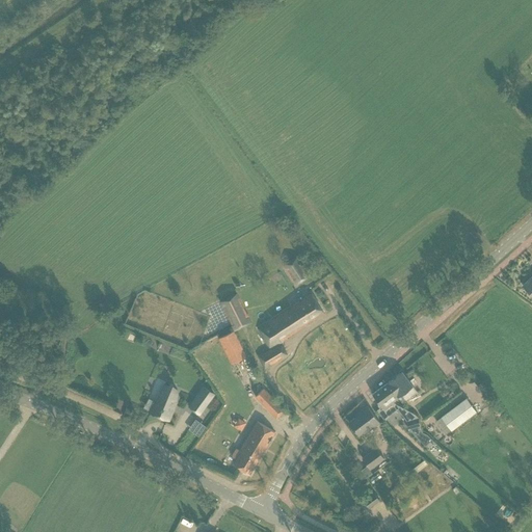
[(283,265),(296,286),(311,276),(297,256),(283,265)]
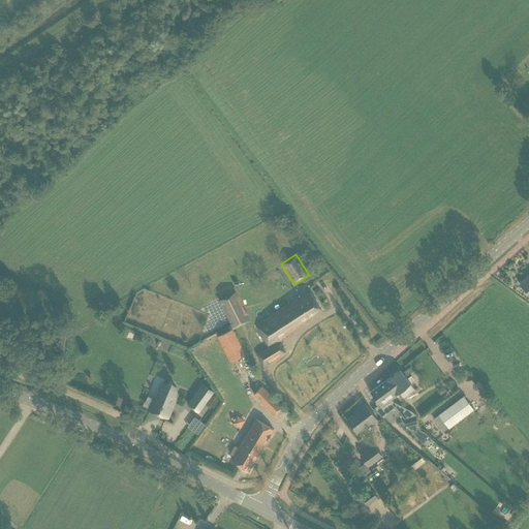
[(520,284),(526,291),(528,293),(528,277),(528,279),(526,278),(520,284)]
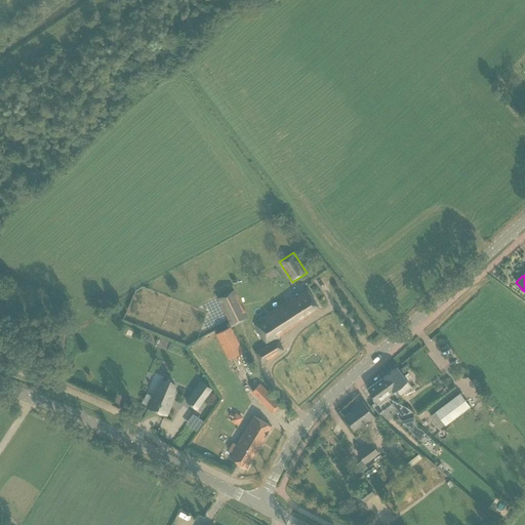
[(248,318),(234,288),(216,297),(231,326),(248,318)]
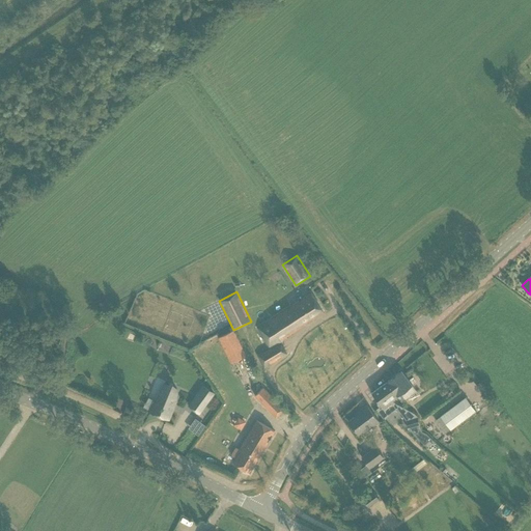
[(304,324),(323,312),(311,294),(257,329),(269,347),(305,325),(304,324)]
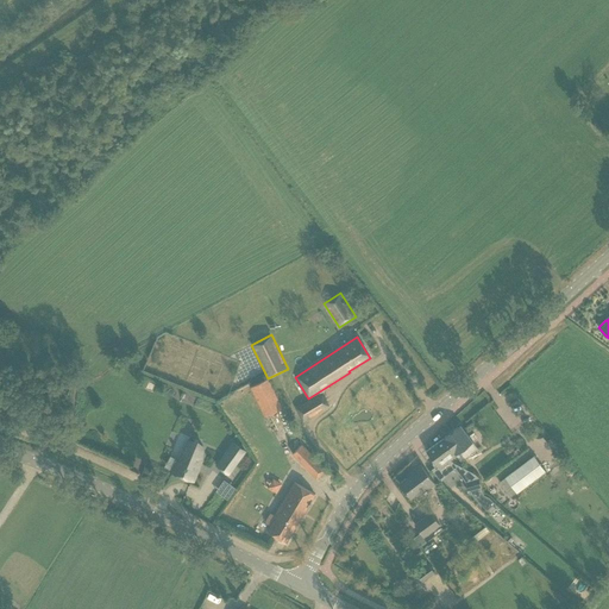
[(264,416),(282,408),(268,380),(251,388),(264,416)]
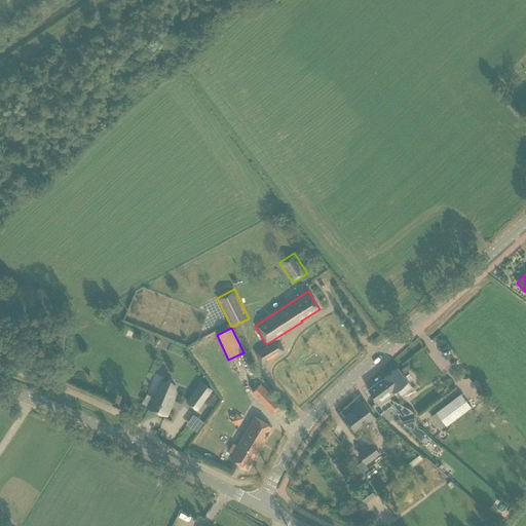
[(256,352),(262,364),(274,357),(268,345),(256,352)]
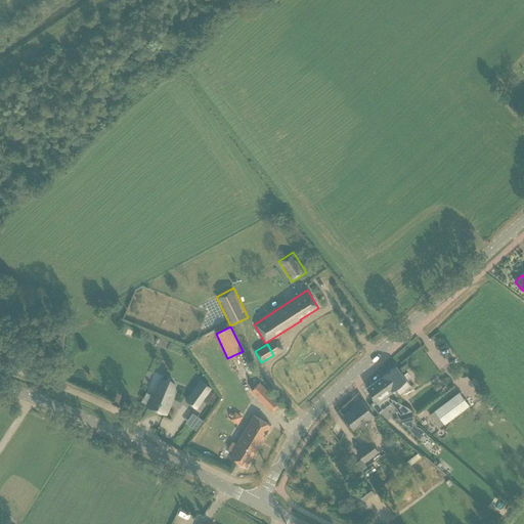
[(382,377),(366,388),(373,396),(378,403),(379,402),(393,391),(396,396),(409,386),(405,380),(395,366),(382,377)]
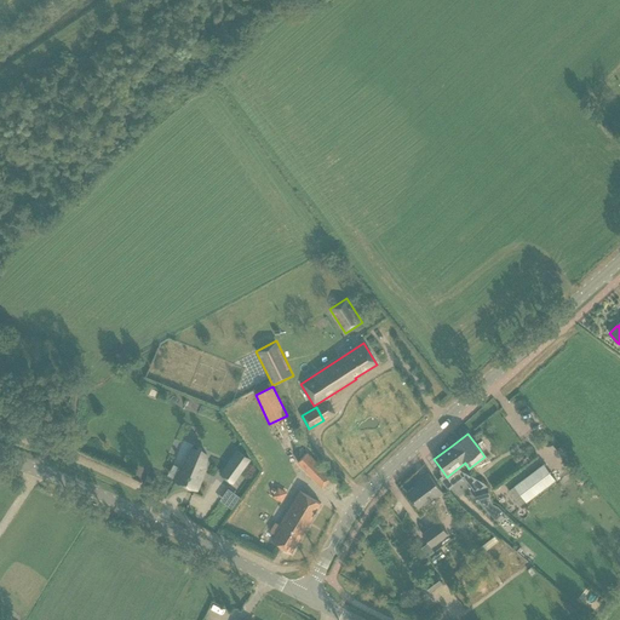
[(182,469),(174,481),(196,491),(204,474),(200,471),(206,454),(191,448),(182,469)]
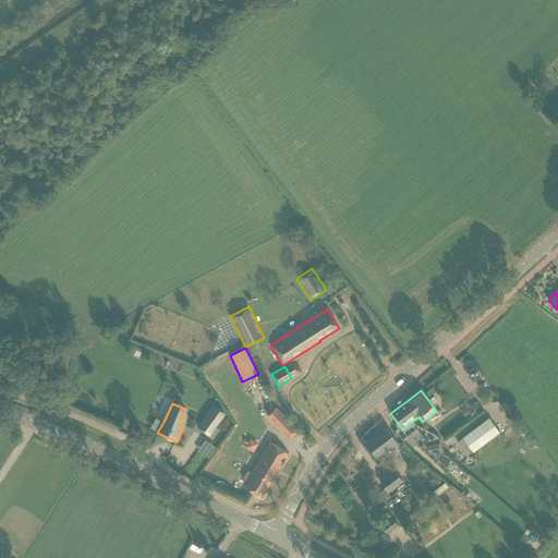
[(214,405),(198,427),(209,435),(225,413),(214,405)]
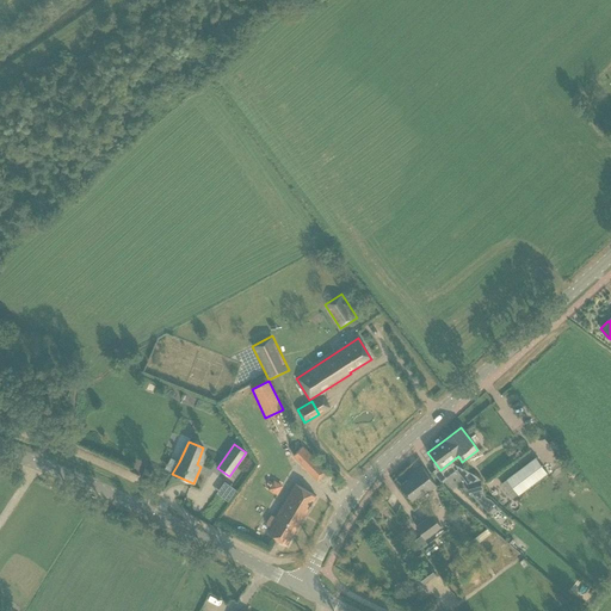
[(327,470),(302,446),(292,456),(318,480),(327,470)]
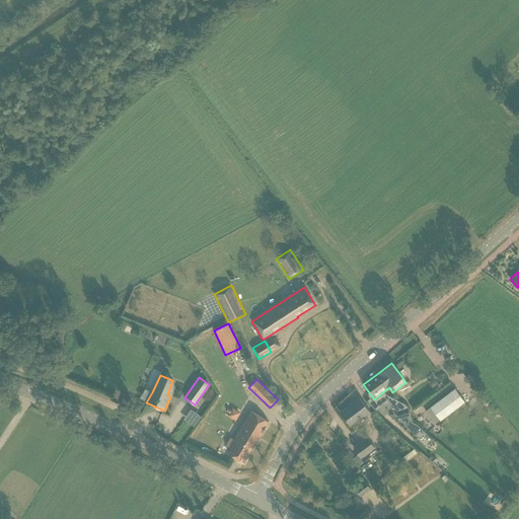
[(431,406),(440,420),(464,401),(455,389),(431,406)]
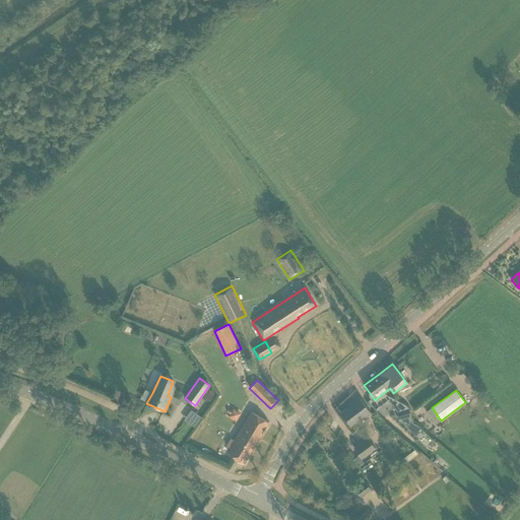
[(340,412),(350,426),(359,419),(364,415),(366,417),(372,413),(359,396),(351,402),(352,403),(340,412)]
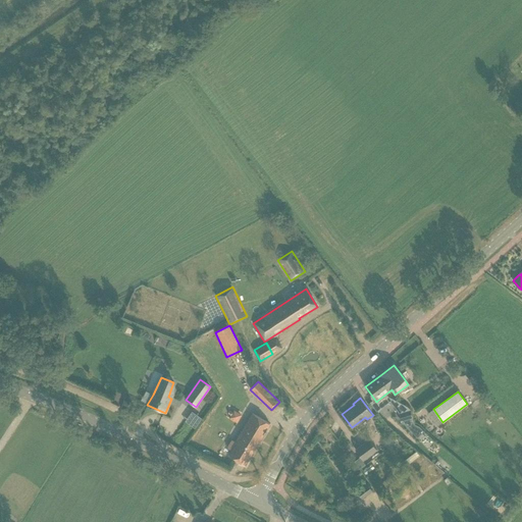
[(393,399),(389,402),(398,412),(399,412),(410,409),(407,406),(393,399)]
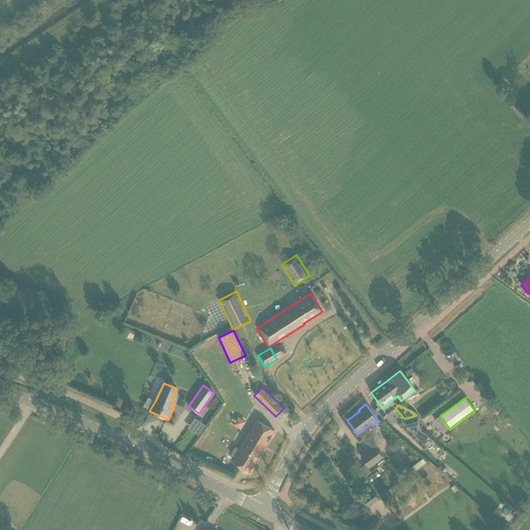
[(416,415),(405,418),(408,429),(423,443),(430,437),(425,433),(420,431),(418,421),(416,415)]
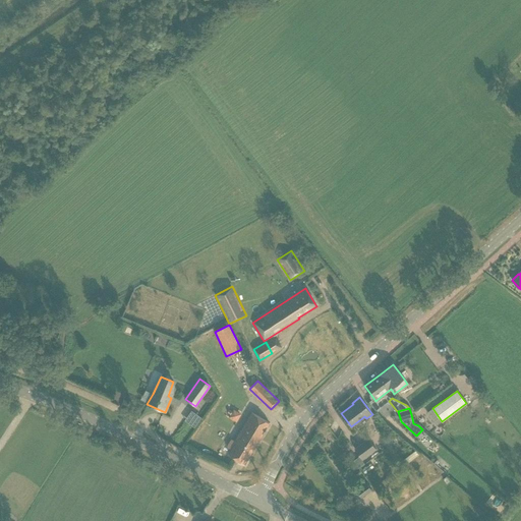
[(185,419),(195,426),(203,416),(191,409),(185,419)]
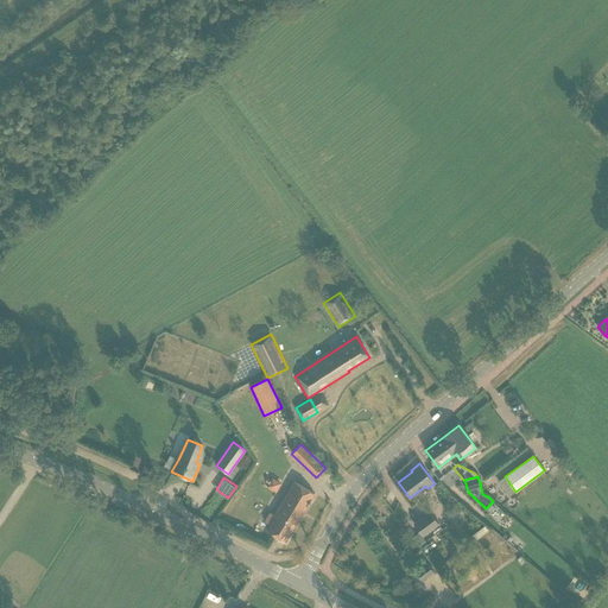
[(272,477),(267,487),(276,492),(280,483),(272,477)]
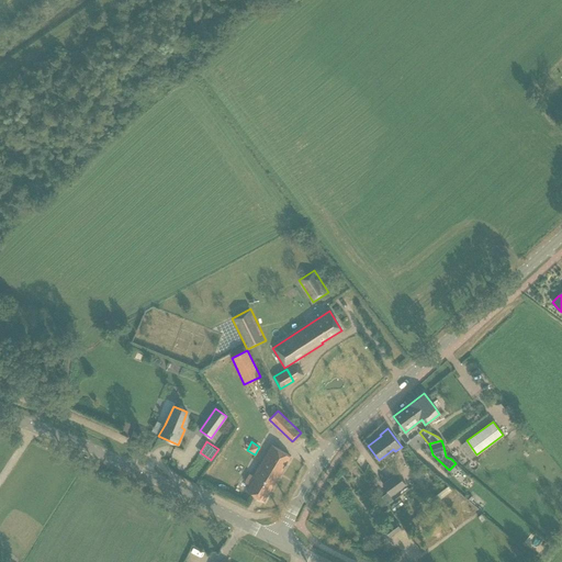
[(263,501),(290,457),(273,447),(255,478),(253,476),(248,484),(250,485),(247,491),(263,501)]
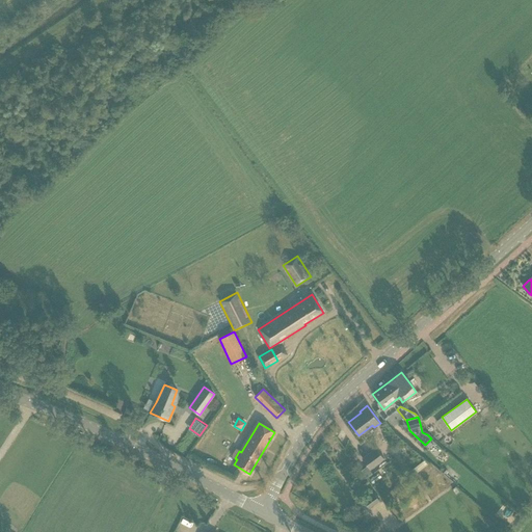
[(362,458),(370,469),(383,458),(376,448),(362,458)]
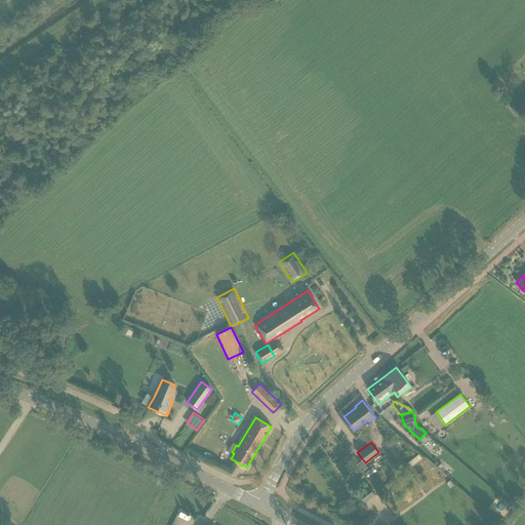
[(366,466),(362,460),(357,465),(361,470),(366,466)]
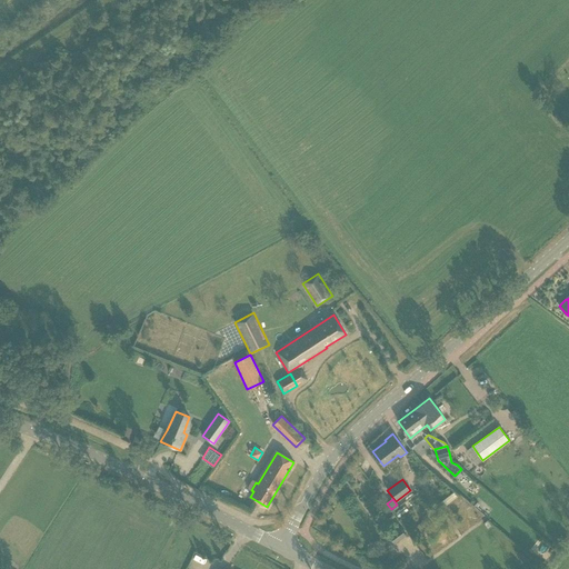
[(400,528),(389,536),(395,543),(406,535),(400,528)]
